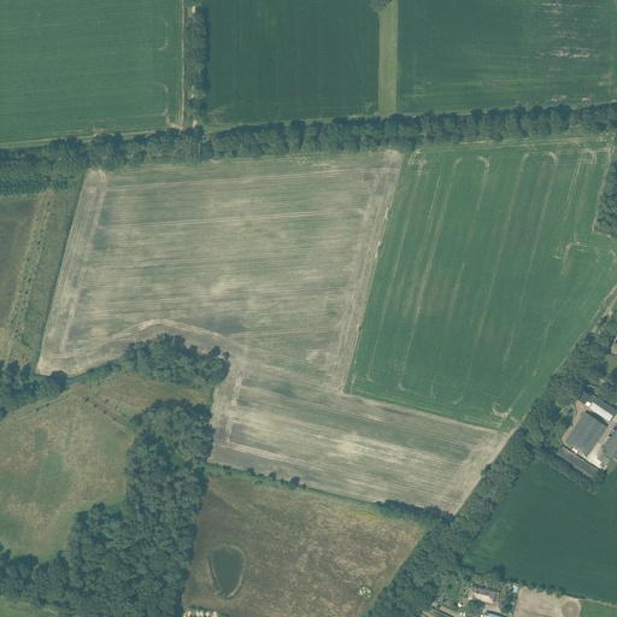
[(589,407),(610,422),(616,412),(616,411),(592,394),(591,397),(583,392),(579,400),(585,405),(587,401),(592,404),(589,407)]
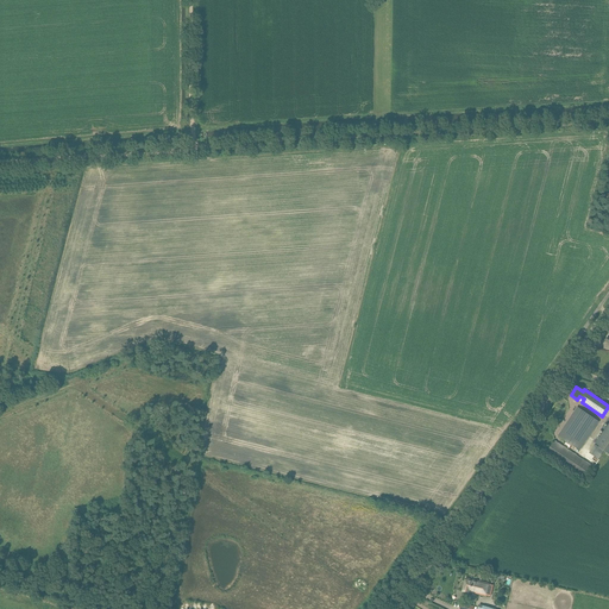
[(564,427),(558,435),(563,439),(579,451),(585,441),(590,435),(600,422),(594,418),(588,414),(583,410),(577,407),(569,420),(564,427)]
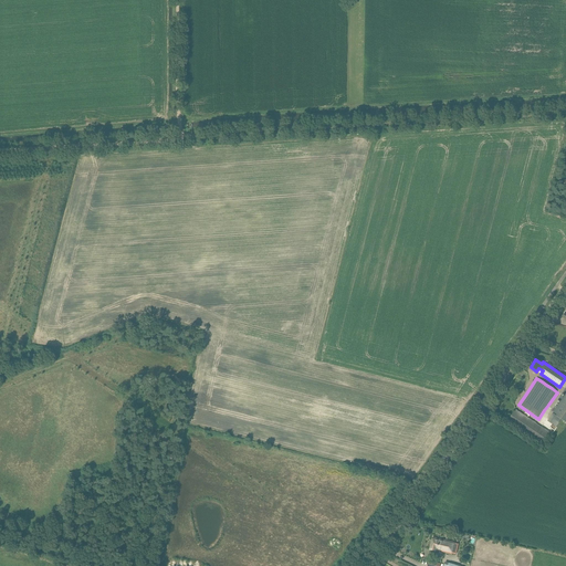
[(553,413),(548,421),(556,427),(562,419),(565,421),(565,387),(563,392),(565,395),(564,397),(561,396),(558,399),(561,401),(556,407),(555,406),(552,410),(554,412),(553,413)]
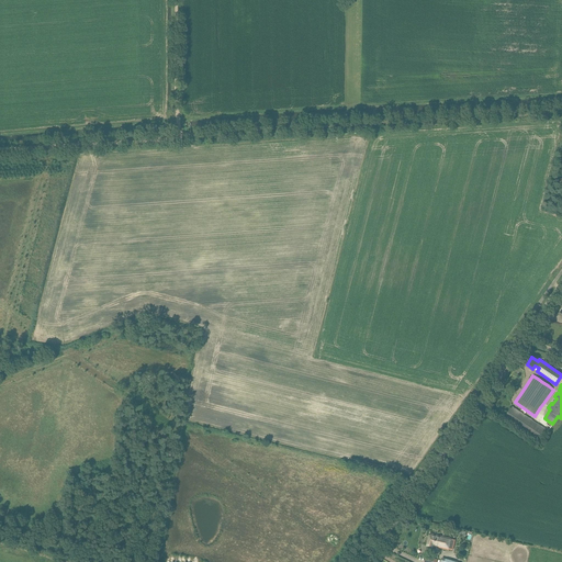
[(512,407),(504,418),(539,441),(547,430),(512,407)]
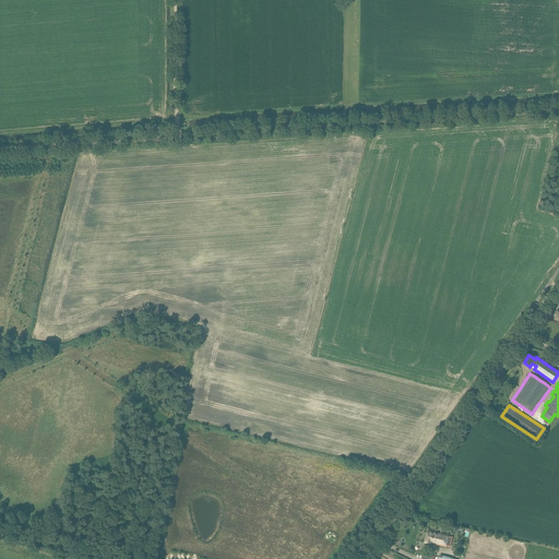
[(427,531),(425,543),(431,544),(431,543),(447,547),(447,546),(450,547),(453,537),(449,536),(427,531)]
